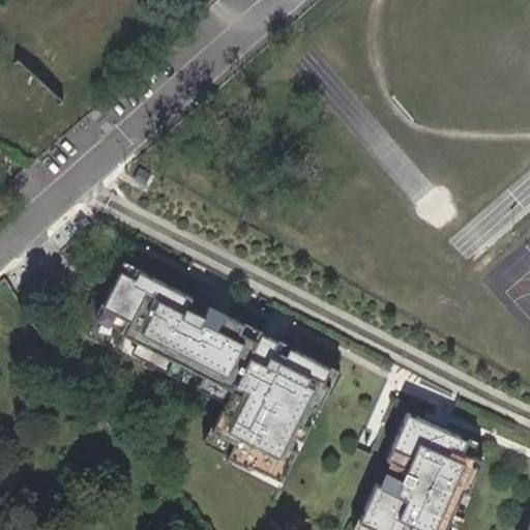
[(337,372),(124,264),(104,303),(102,307),(130,321),(124,332),(123,335),(137,343),(190,370),(203,376),(232,391),(227,403),(216,422),(212,431),(235,442),(228,455),(227,458),(229,459),(248,468),(253,459),(266,466),(263,471),(283,481),(283,479),(298,450),(291,446),(296,437),(303,440),(312,423),(304,420),(310,409),(317,413),(337,372)]
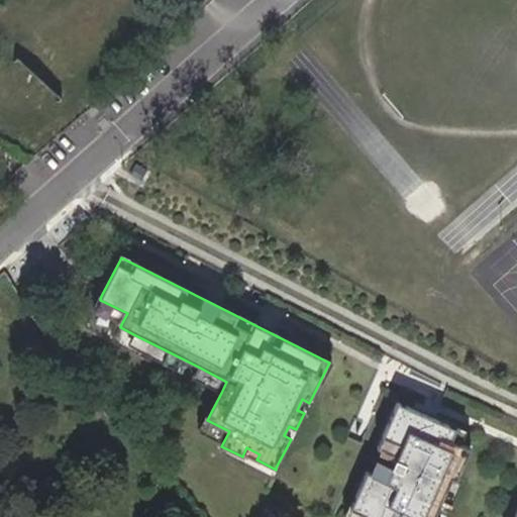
[(127,313),(100,300),(101,296),(100,295),(92,310),(121,324),(127,313)]
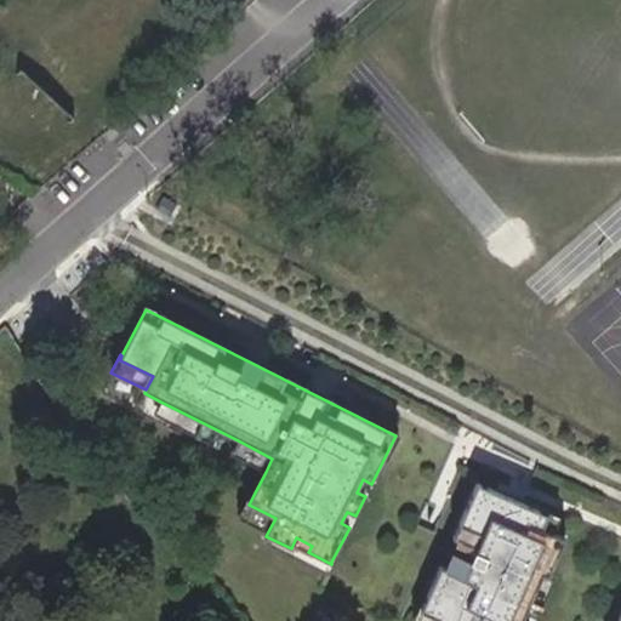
[(223,433),(160,402),(154,415),(216,446),(223,433)]
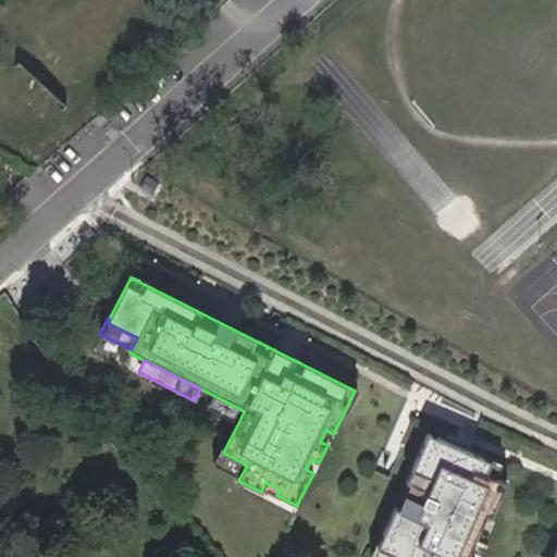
[(244,411),(213,395),(207,407),(238,423),(244,411)]
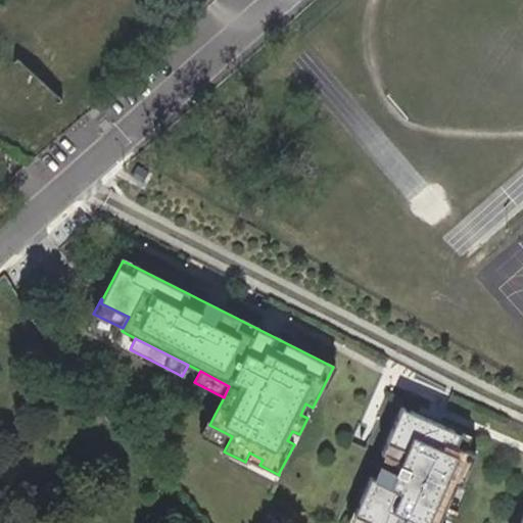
[(463,486),(477,455),(467,449),(458,445),(462,434),(401,408),(381,454),(385,455),(401,462),(397,472),(381,465),(375,479),(371,478),(354,514),(354,516),(369,522),(442,522),(441,522),(458,485),(463,487),(463,486)]
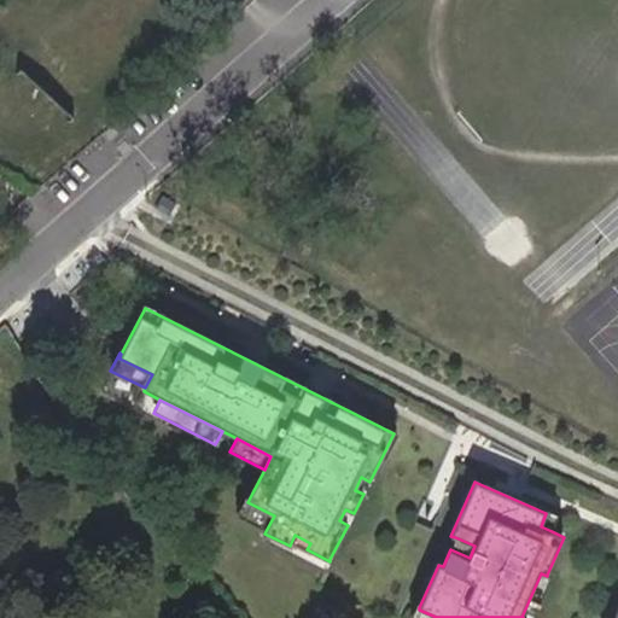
[(274,516),(248,502),(252,493),(250,491),(237,517),(266,531),(274,516)]
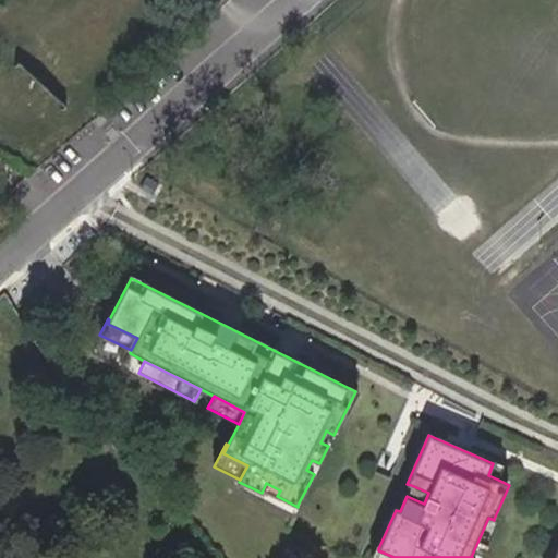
[(498,480),(504,468),(493,463),(488,475),(498,480)]
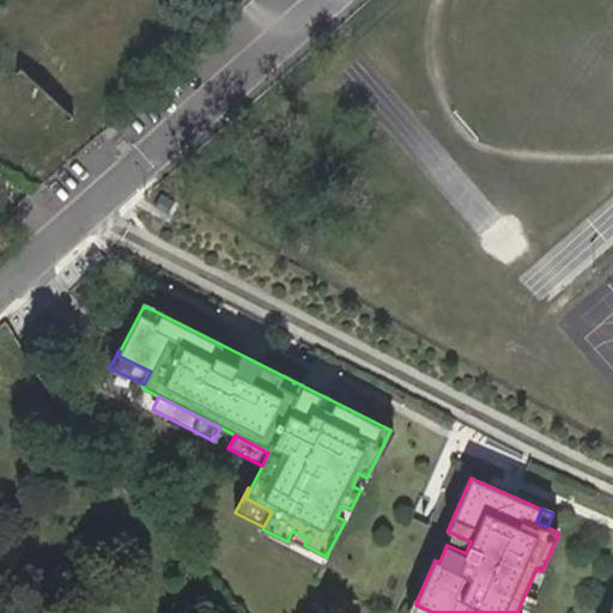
[(304,545),(308,539),(292,530),(287,541),(265,530),(262,535),(325,566),(329,556),(327,554),(327,557),(304,545)]
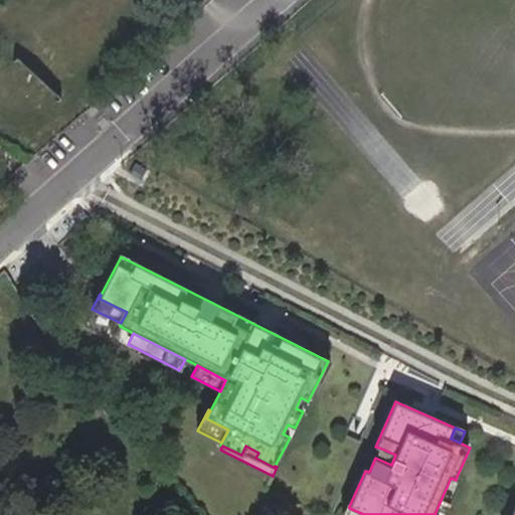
[(391,465),(395,455),(379,448),(375,458),(391,465)]
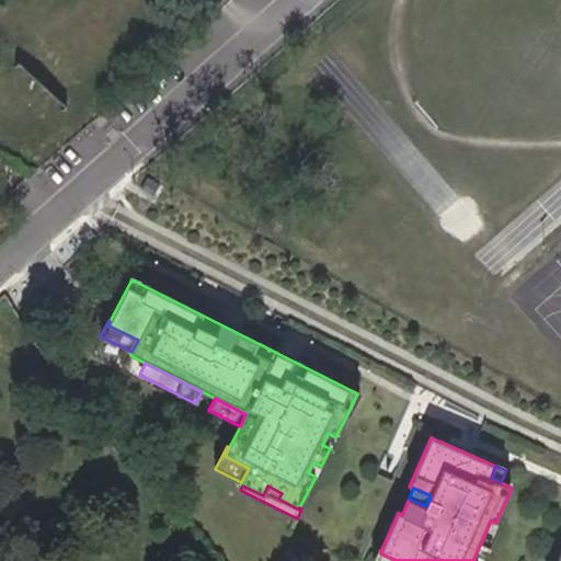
[(483,560),(501,523),(496,522),(496,523),(491,521),(473,560),(474,560),(483,560)]
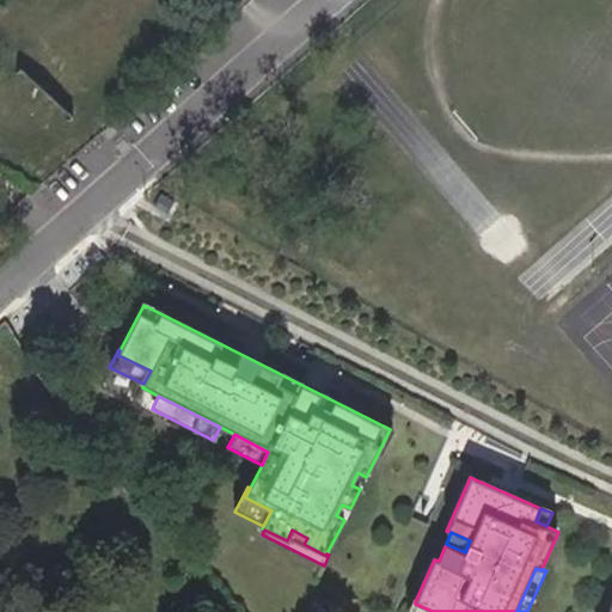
[(432,611),(415,604),(415,601),(414,600),(408,611),(432,611)]
